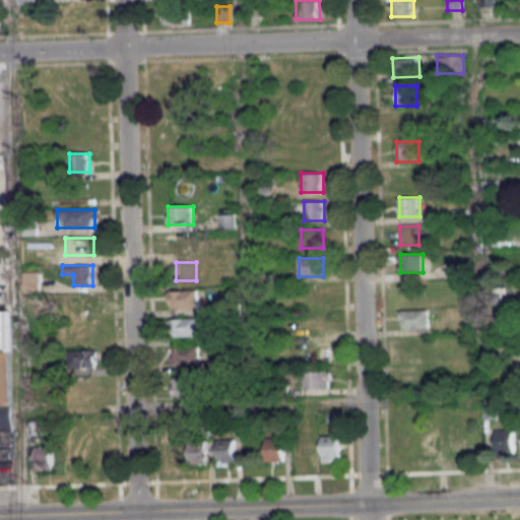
[(198,308),(198,290),(169,290),(169,308),(198,308)]
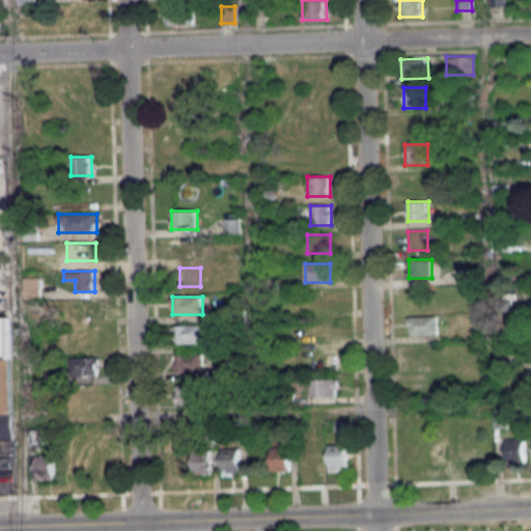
[(65,317),(95,317),(95,300),(65,300),(65,317)]
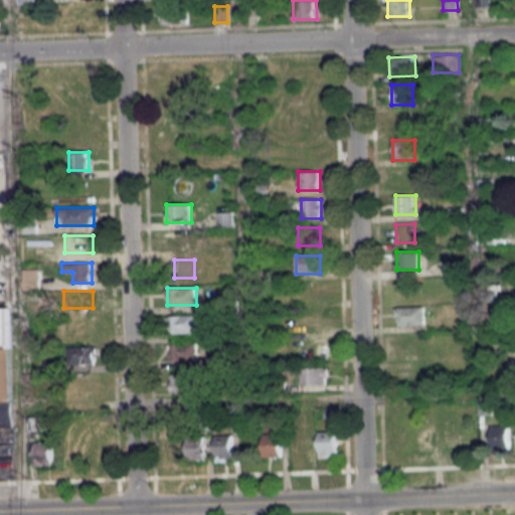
[(424,325),(424,307),(395,307),(395,325),(424,325)]
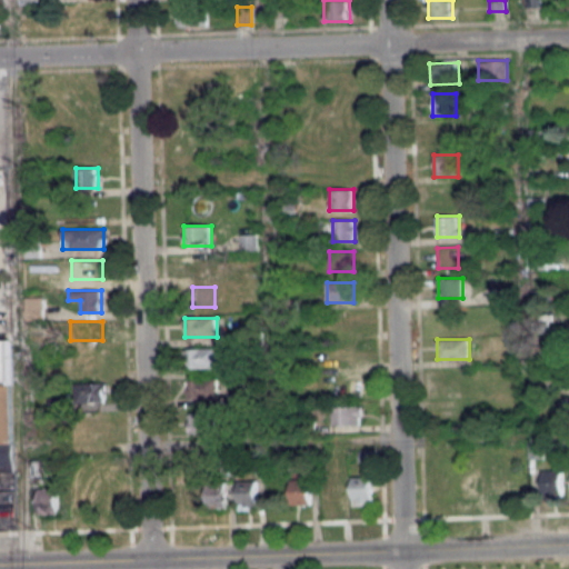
[(0,493),(15,493),(12,340),(0,340),(0,493)]
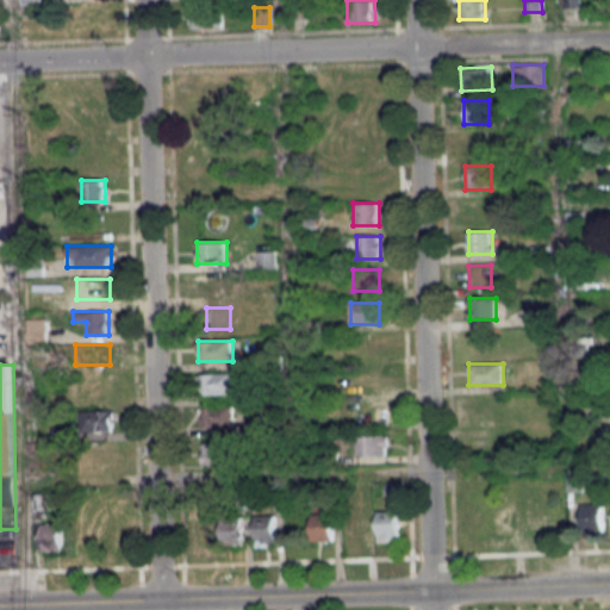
[(383,368),(359,368),(359,391),(383,391),(383,368)]
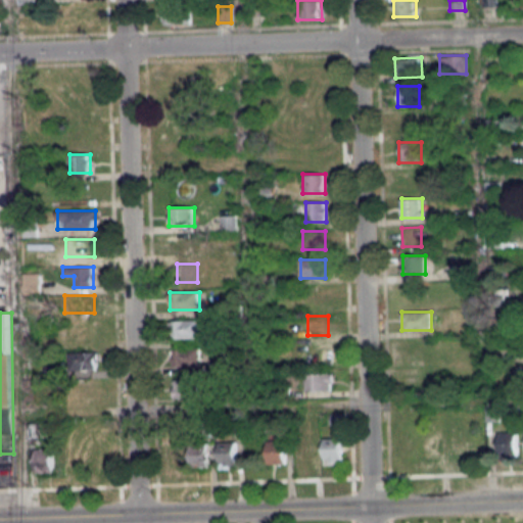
[(199,320),(172,320),(172,338),(199,338),(199,320)]
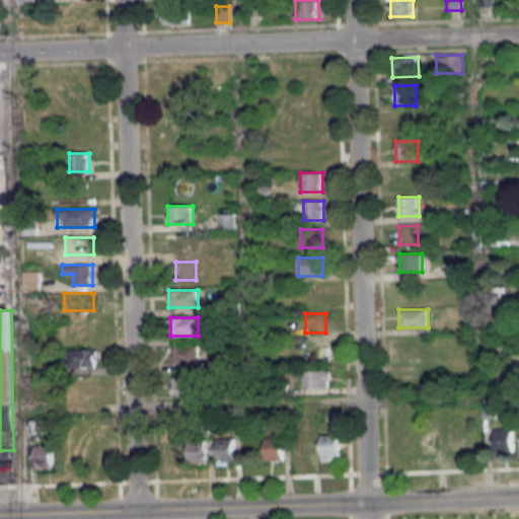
[(327,341),(301,341),(301,360),(327,360),(327,341)]
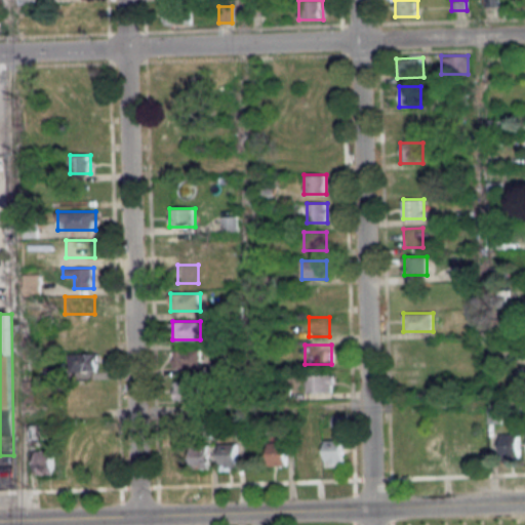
[(172,368),(200,368),(200,351),(172,351),(172,368)]
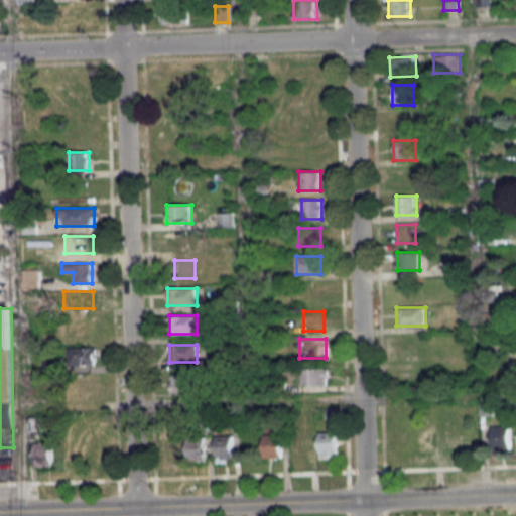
[(68,348),(68,365),(96,365),(96,348),(68,348)]
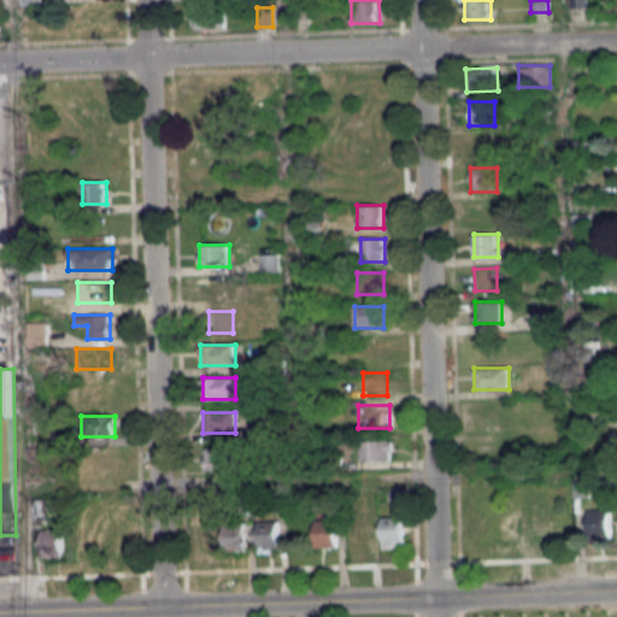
[(360,460),(394,460),(394,440),(360,440),(360,460)]
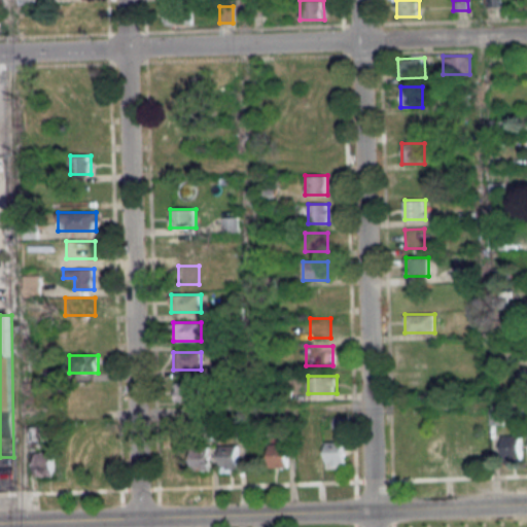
[(173,383),(173,402),(198,402),(198,383),(173,383)]
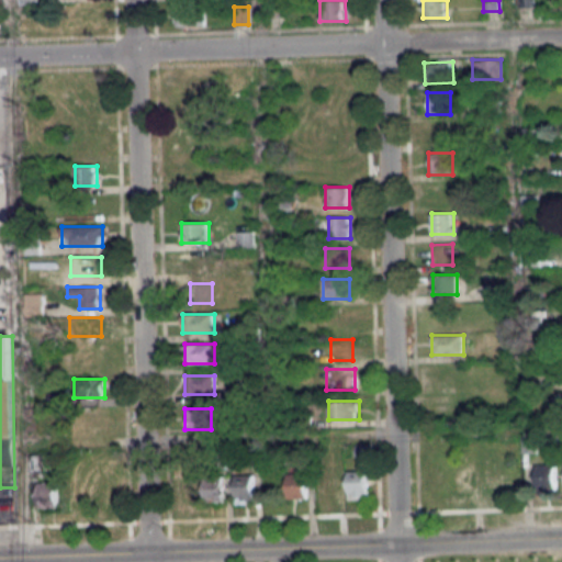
[(557,465),(537,465),(537,491),(557,491),(557,465)]
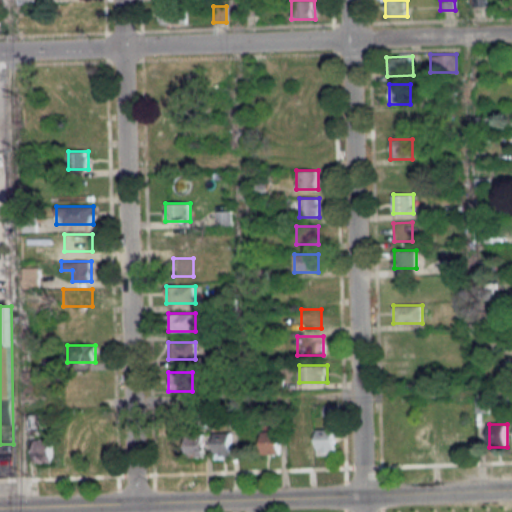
[(459,425),(441,425),(441,449),(459,449),(459,425)]
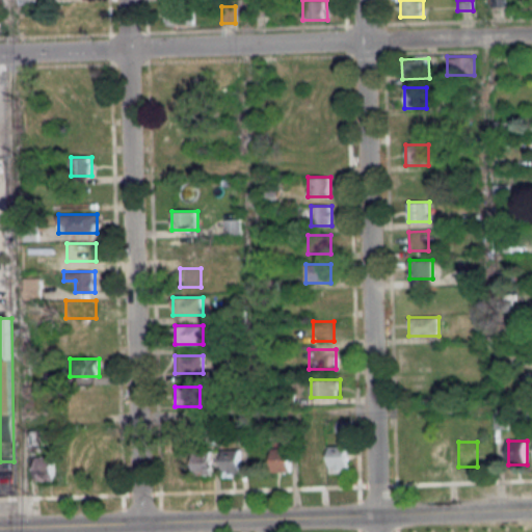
[(348,446),(329,446),(329,473),(348,473),(348,446)]
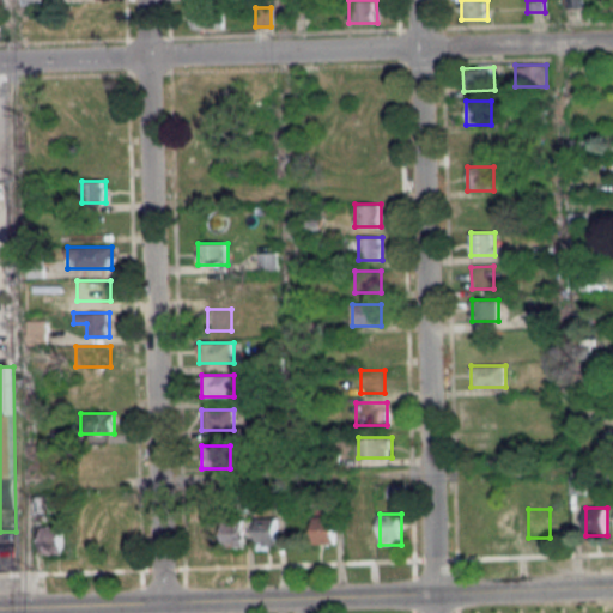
[(369,515),(346,515),(346,545),(369,545),(369,515)]
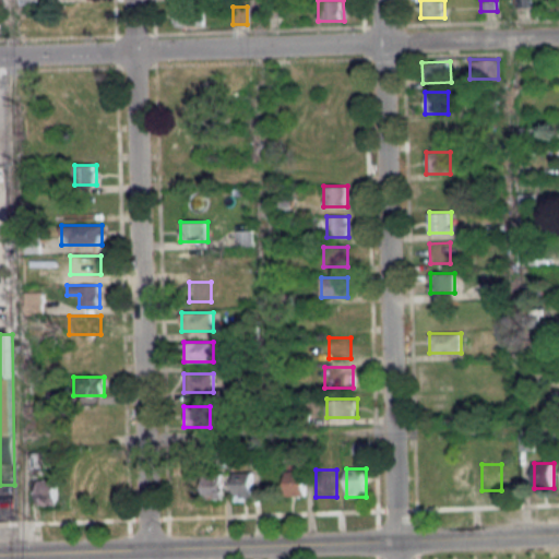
[(305,471),(286,471),(286,496),(305,496),(305,471)]
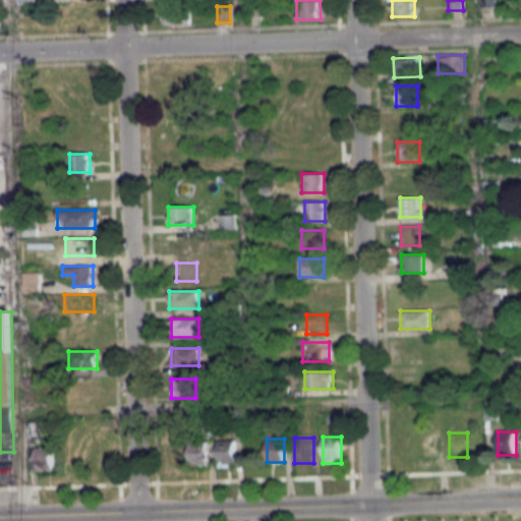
[(235,466),(235,440),(218,440),(218,466),(235,466)]
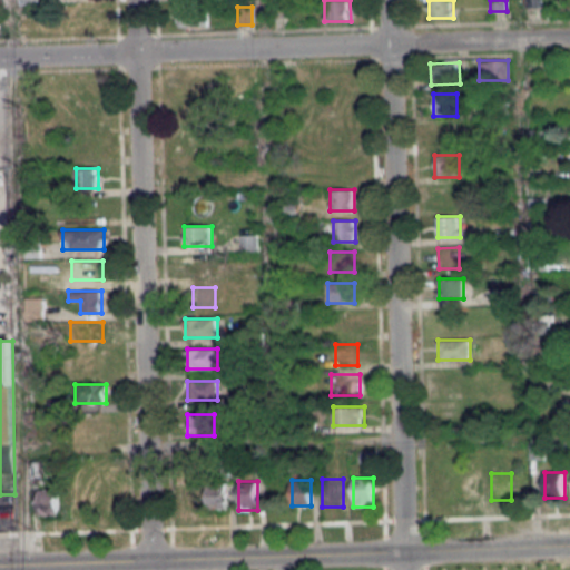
[(178,510),(199,510),(199,482),(178,482),(178,510)]
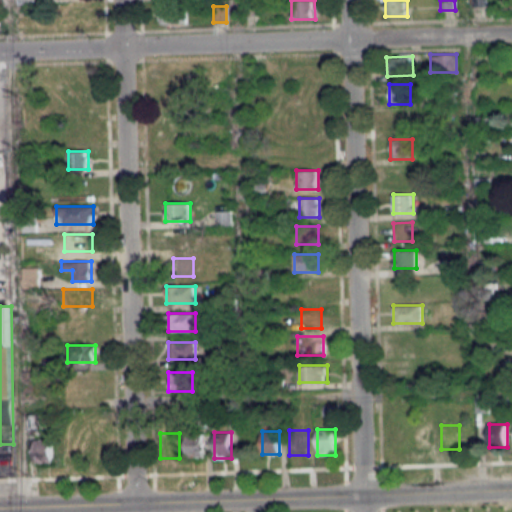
[(203,433),(186,433),(186,457),(203,457),(203,433)]
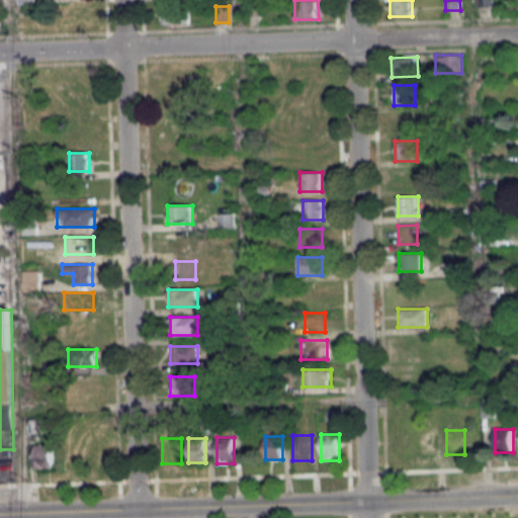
[(53,444),(34,444),(34,468),(53,468),(53,444)]
